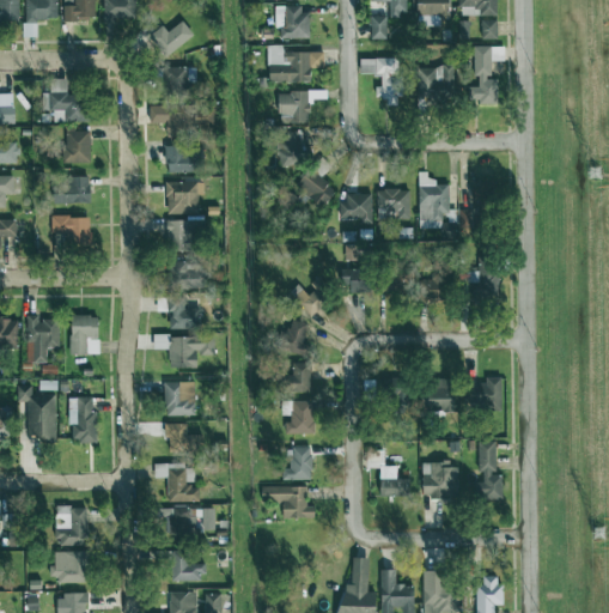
[(0,0),(0,24),(19,24),(18,0),(0,0)]
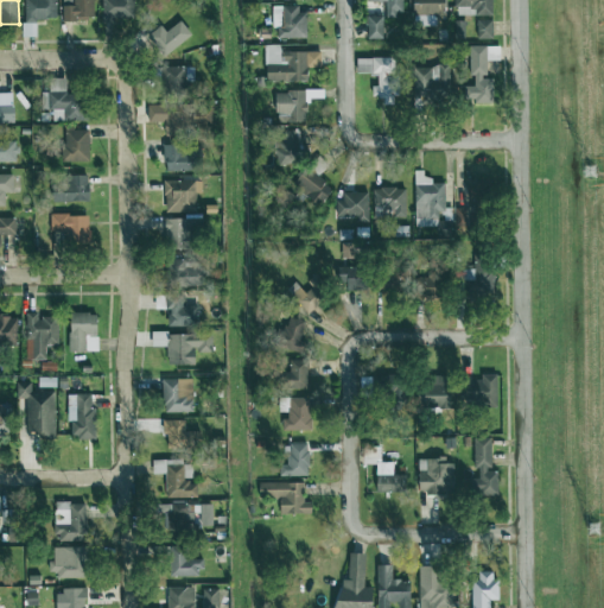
[(25,0),(26,20),(57,20),(57,0),(25,0)]
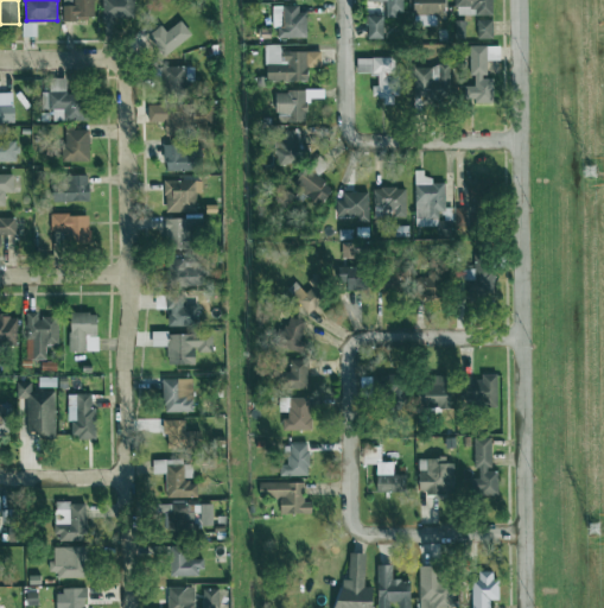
[(95,19),(94,0),(63,0),(64,19),(95,19)]
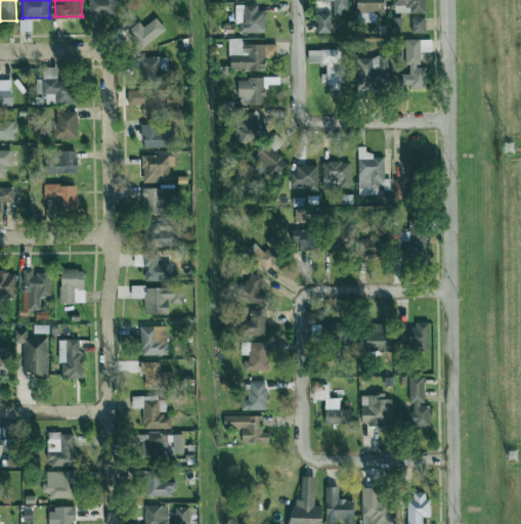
[(89,0),(89,16),(116,17),(115,0),(89,0)]
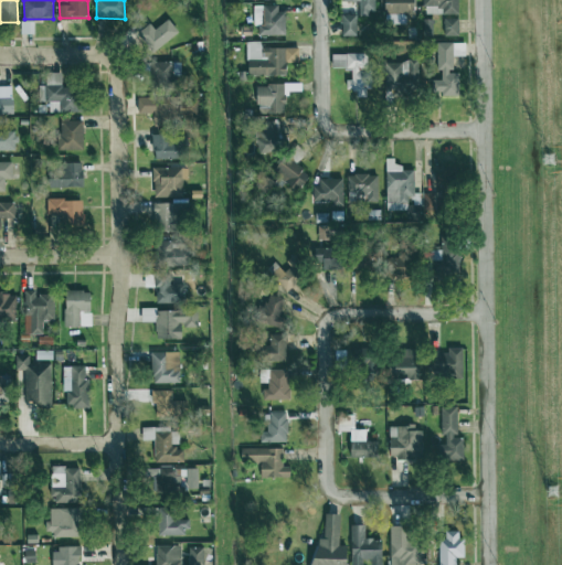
[(415,16),(414,0),(384,0),(385,24),(407,24),(407,16),(415,16)]
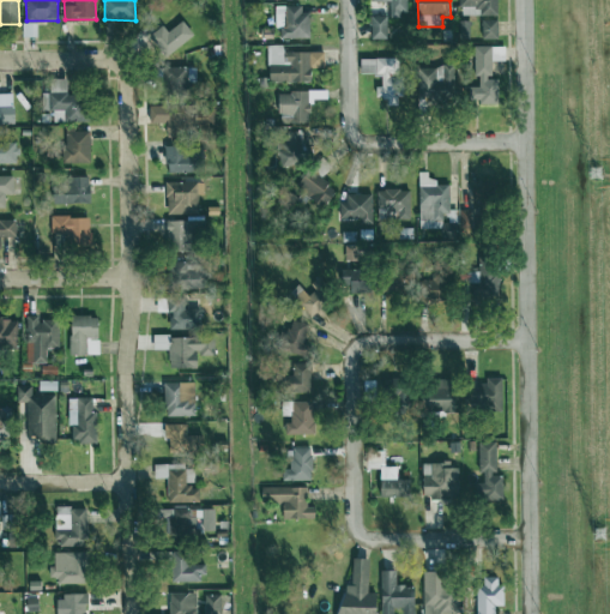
[(276,8),(277,28),(281,28),(281,38),(310,37),(309,7),(276,8)]
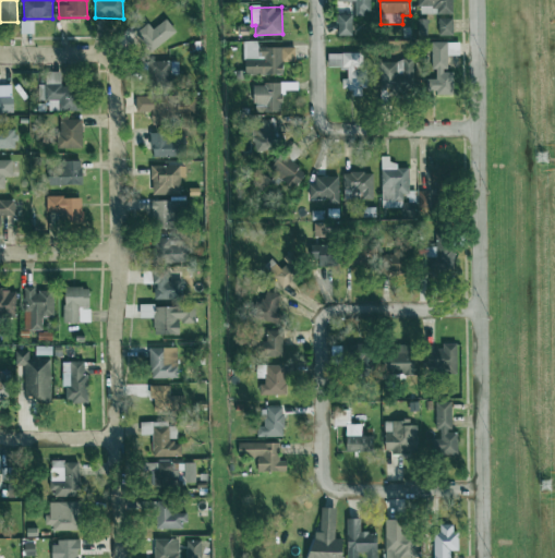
[(338,36),(353,36),(352,14),(337,15),(338,36)]
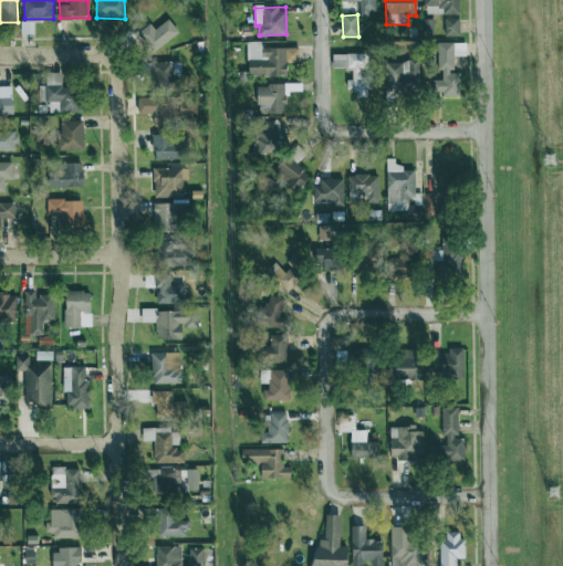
[(459,18),(446,18),(446,37),(459,35),(459,18)]
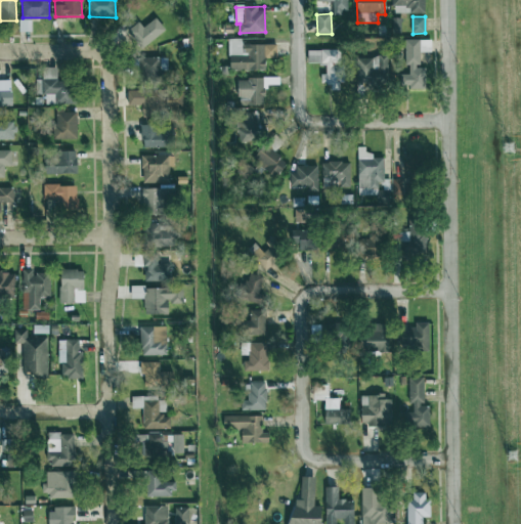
[(127,32),(140,49),(166,30),(156,17),(143,28),(139,22),(127,32)]
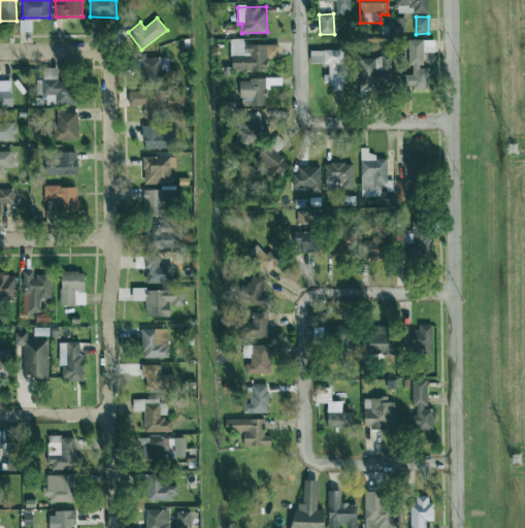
[(20,31),(31,31),(31,21),(20,21),(20,31)]
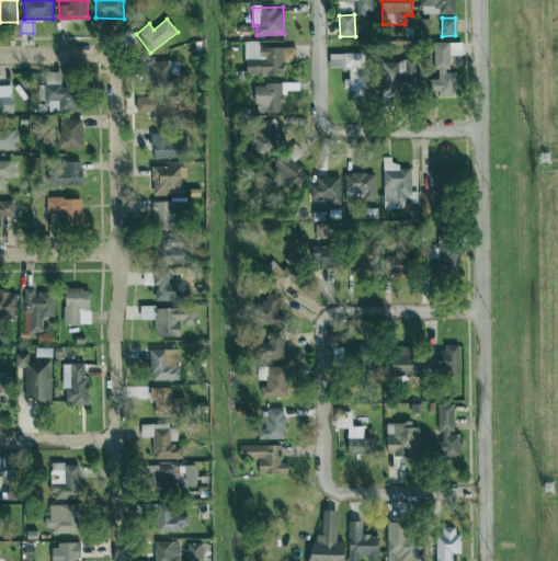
[(284,75),(284,63),(297,63),(297,47),(260,48),(260,41),(246,42),(246,76),(284,75)]
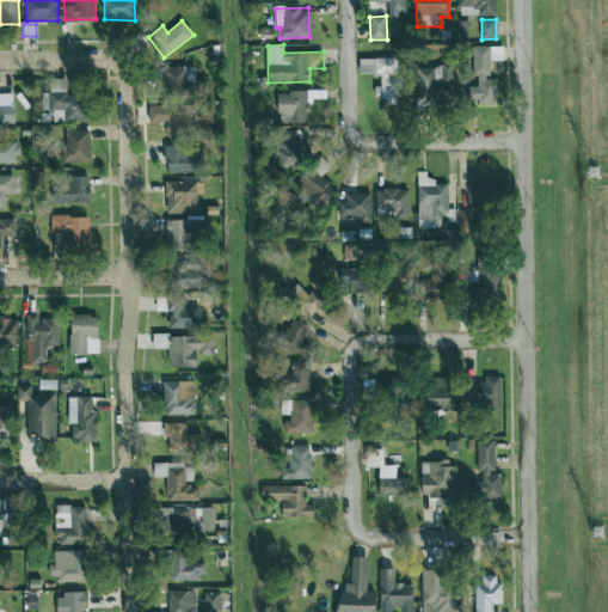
[(476,46),(474,86),(468,86),(467,102),(498,103),(498,79),(490,79),(490,47),(476,46)]
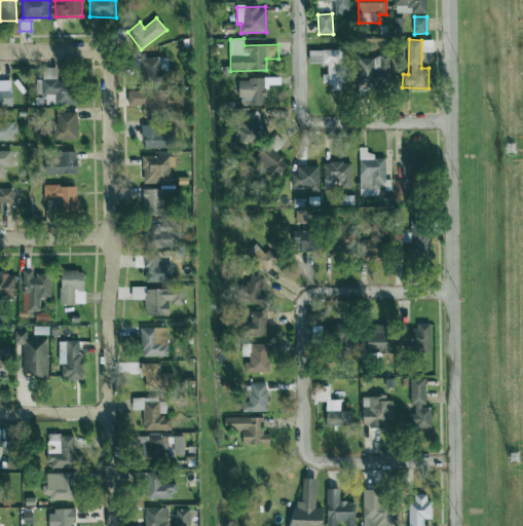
[(434,39),(422,40),(422,52),(434,51),(434,39)]
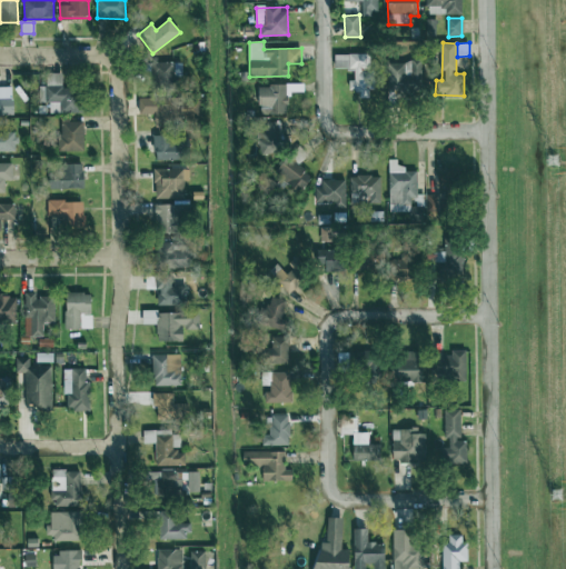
[(334,69),(354,69),(354,80),(349,80),(349,90),(358,90),(358,98),(370,98),(370,53),(334,53),(334,69)]
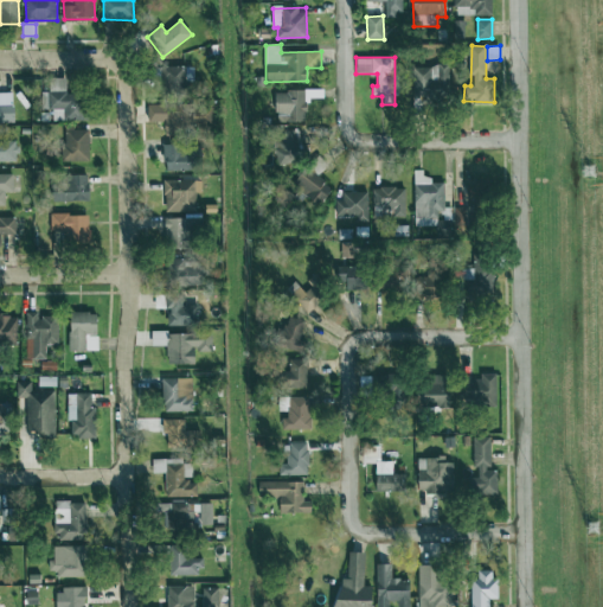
[(414,98),(450,97),(449,65),(412,68),(414,98)]
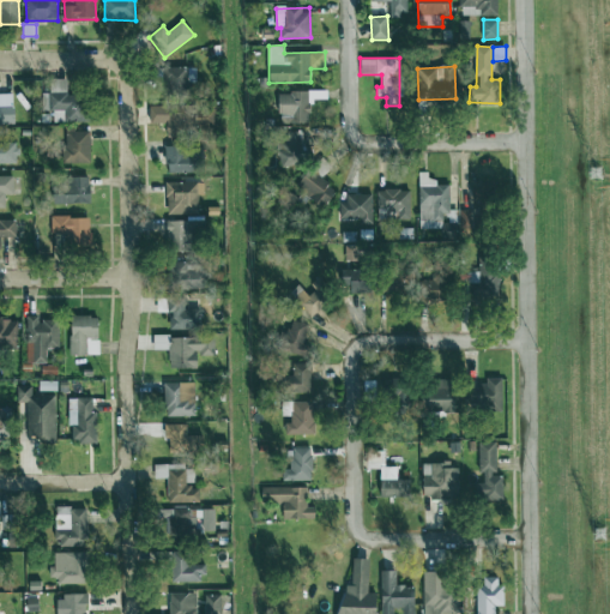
[(163,90),(186,91),(187,67),(163,67),(163,90)]
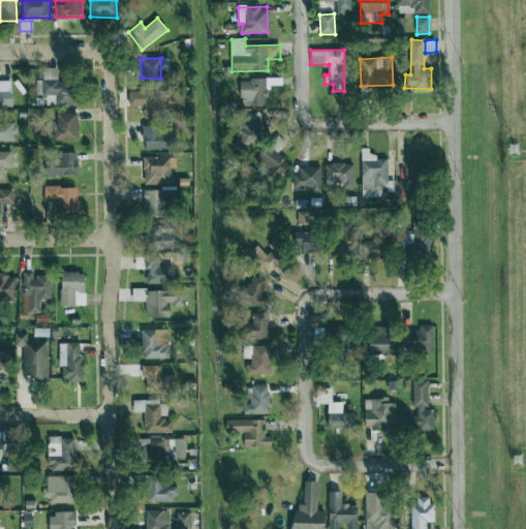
[(72,104),(72,68),(43,68),(43,80),(37,80),(37,95),(47,95),(47,104),(72,104)]
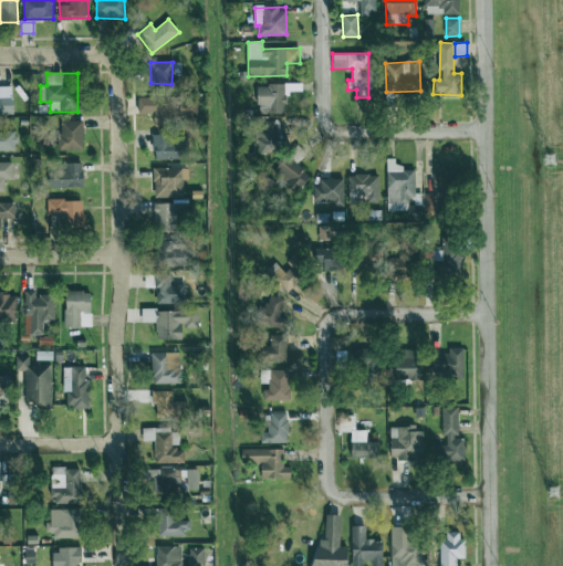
[(0,85),(0,113),(13,114),(13,85),(0,85)]
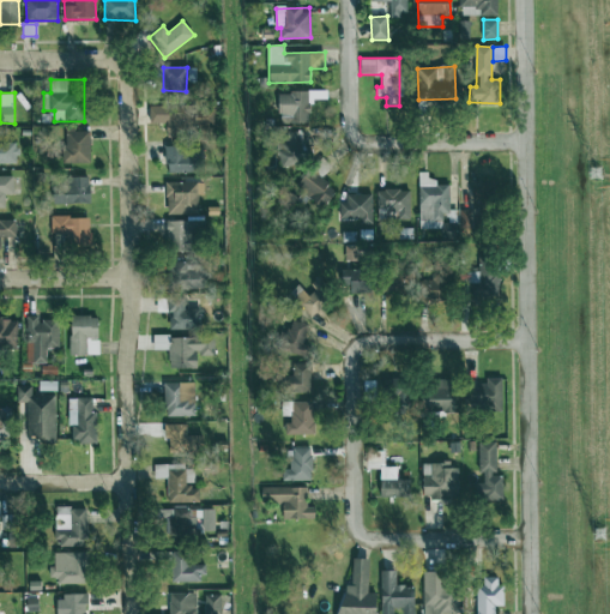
[(278,92),(279,124),(310,124),(309,92),(278,92)]
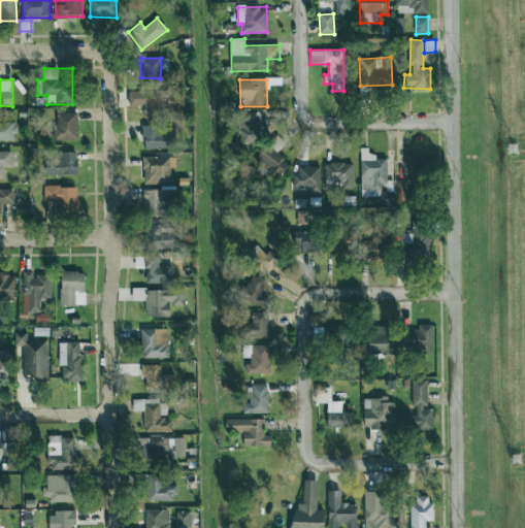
[(128,91),(129,106),(142,105),(142,111),(187,110),(187,90),(128,91)]
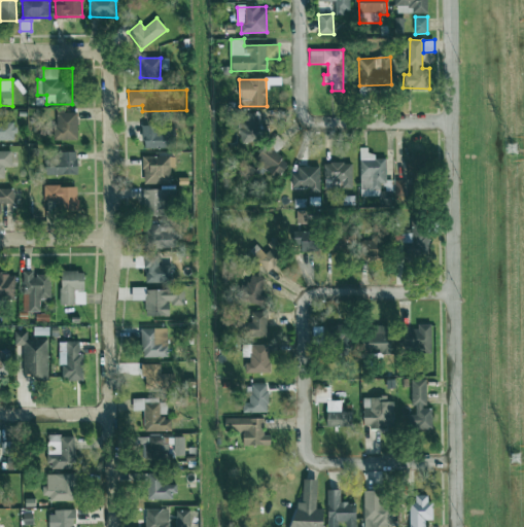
[(56,140),(77,140),(77,112),(56,112),(56,140)]
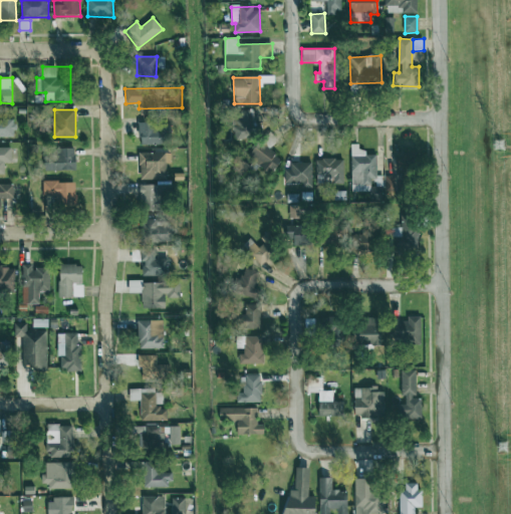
[(235,141),(257,137),(252,109),(230,114),(235,141)]
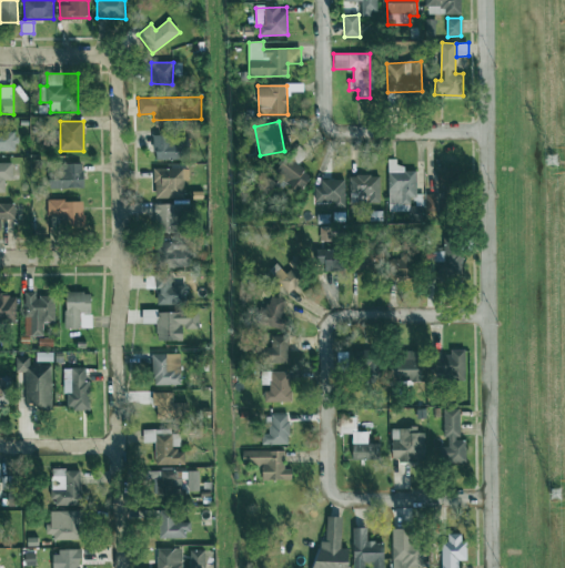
[(0,151),(17,152),(18,132),(0,131),(0,151)]
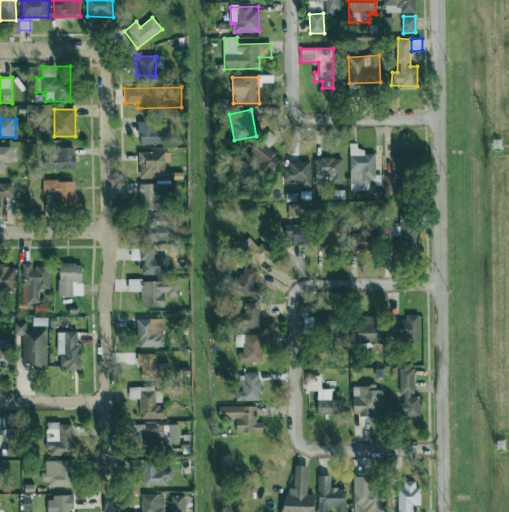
[(139,143),(165,143),(165,122),(138,122),(139,143)]
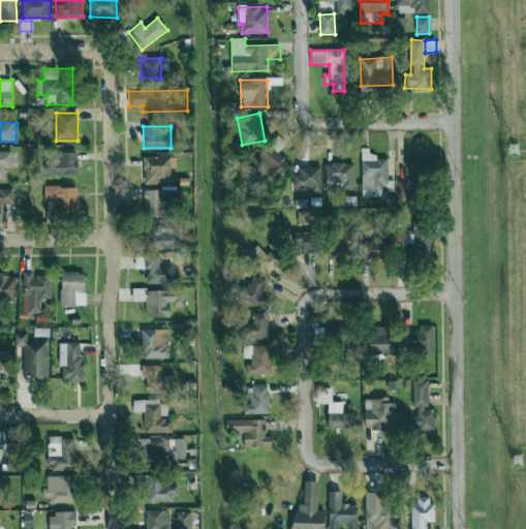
[(290,165),(268,145),(254,159),(277,180),(290,165)]
